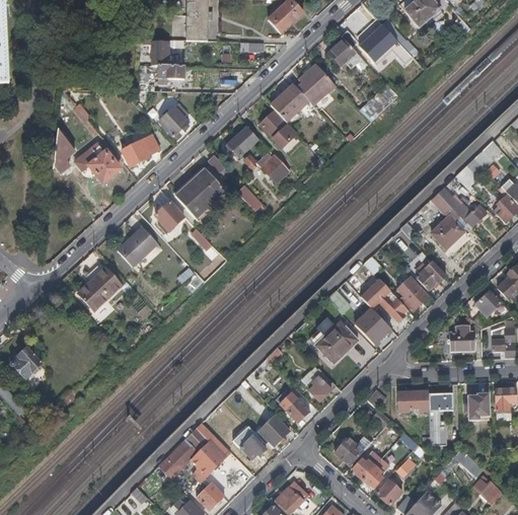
[(0,81),(9,82),(4,0),(0,0),(0,81)]
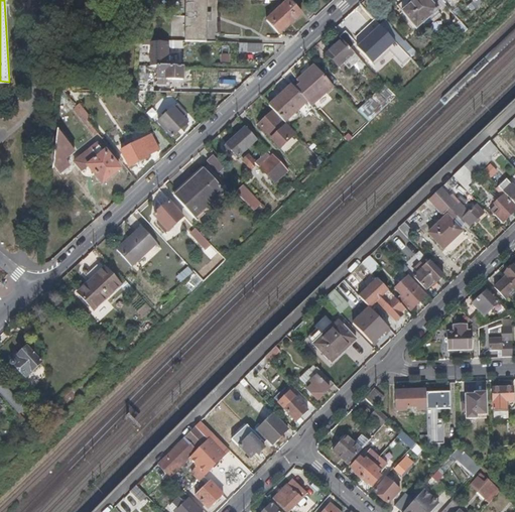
[(209,18),(209,8),(206,8),(206,2),(202,2),(202,0),(188,0),(188,38),(201,38),(202,24),(205,25),(205,18),(209,18)]
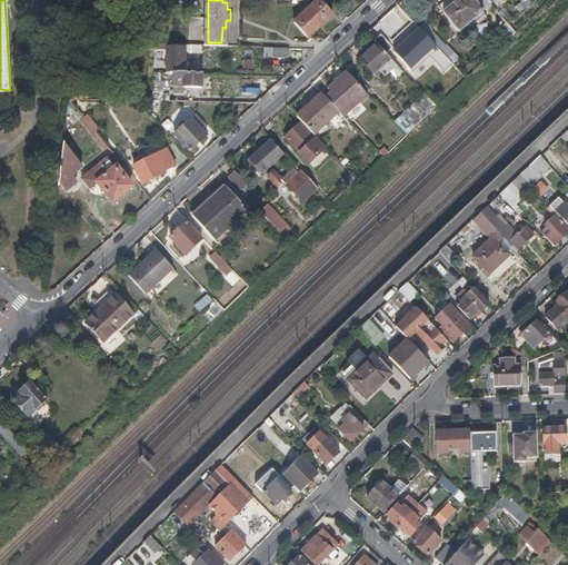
[(308,33),(334,10),(322,0),(312,0),(292,18),(294,19),(307,35),(308,33)]
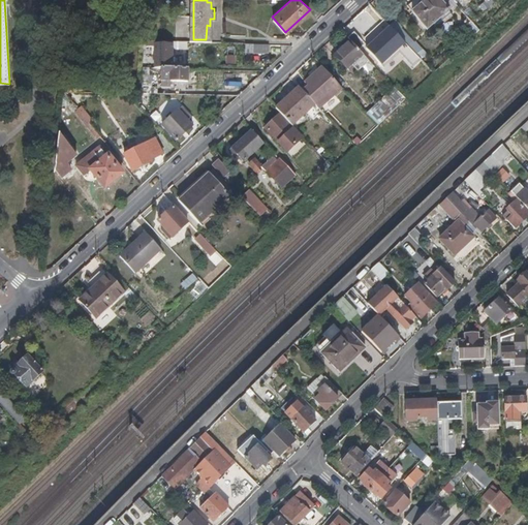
[(411,9),(422,0),(410,0),(407,3),(411,9)]
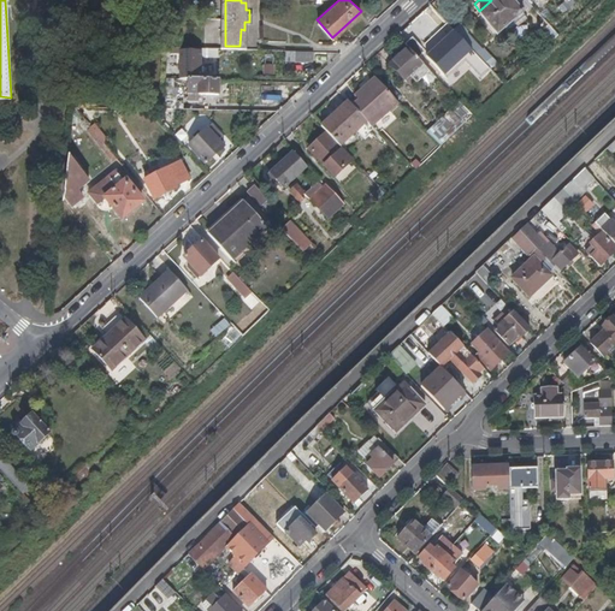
[(498,31),(522,10),(520,7),(527,0),(491,0),(479,11),(488,21),(498,31)]
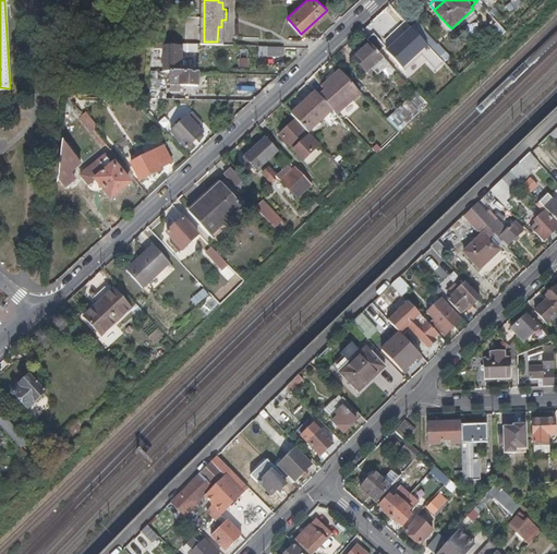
[(430,37),(414,20),(409,24),(424,41),(430,37)]
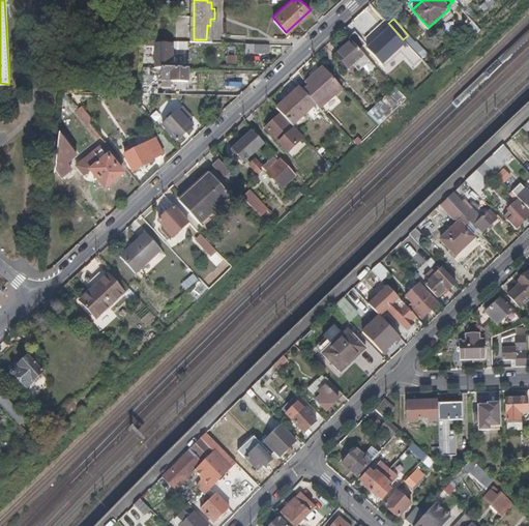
[(403,39),(388,23),(364,45),(374,55),(388,40),(386,39),(388,38),(408,58),(415,52),(403,39)]
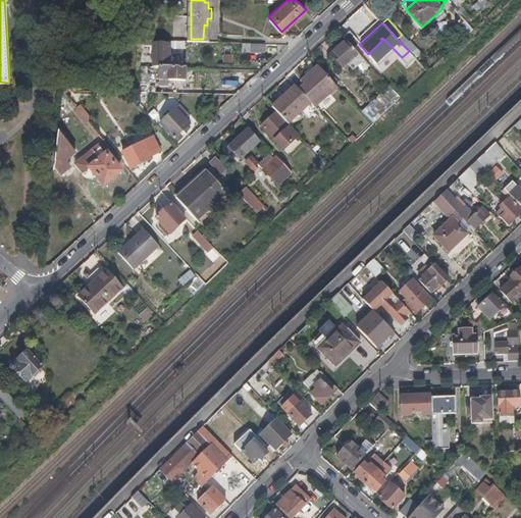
[(359,40),(348,28),(341,33),(345,38),(350,43),(352,46),(359,40)]
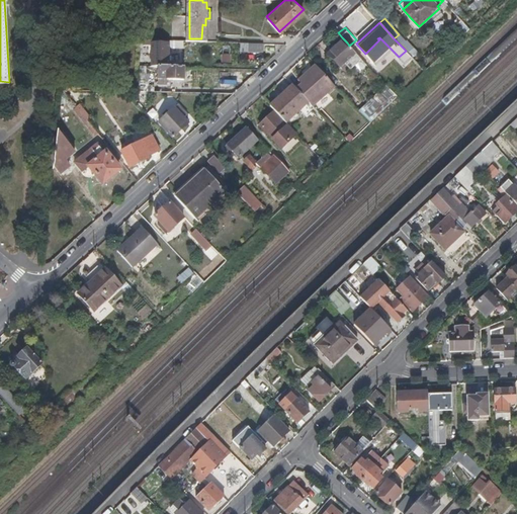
[(168,61),(168,41),(170,41),(170,44),(178,45),(178,38),(145,37),(145,40),(148,41),(148,48),(151,48),(151,61),(168,61)]
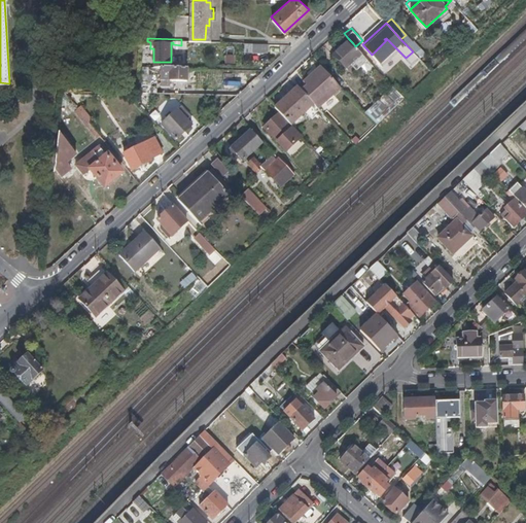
[(348,38),(332,53),(344,66),(349,62),(355,68),(366,58),(355,46),(353,43),(348,38)]
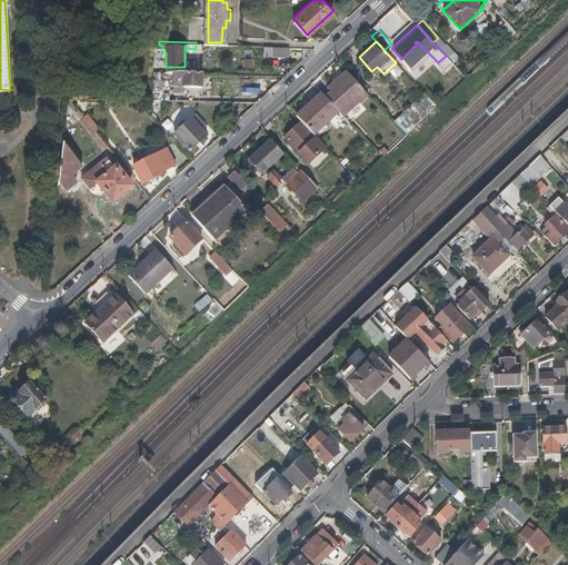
[(289,55),(289,45),(263,43),(263,53),(289,55)]
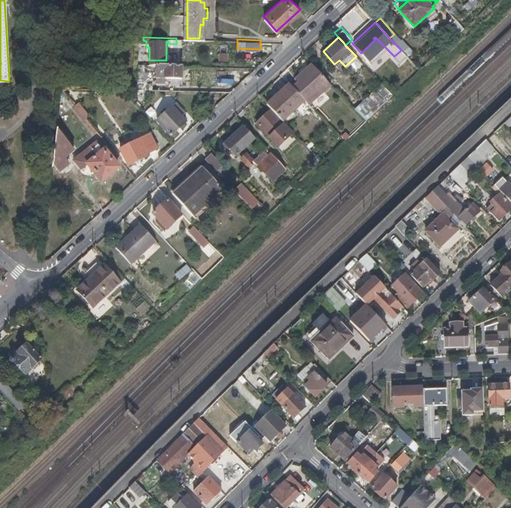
[(146,80),(146,61),(137,61),(136,67),(136,87),(152,88),(152,82),(150,81),(146,80)]
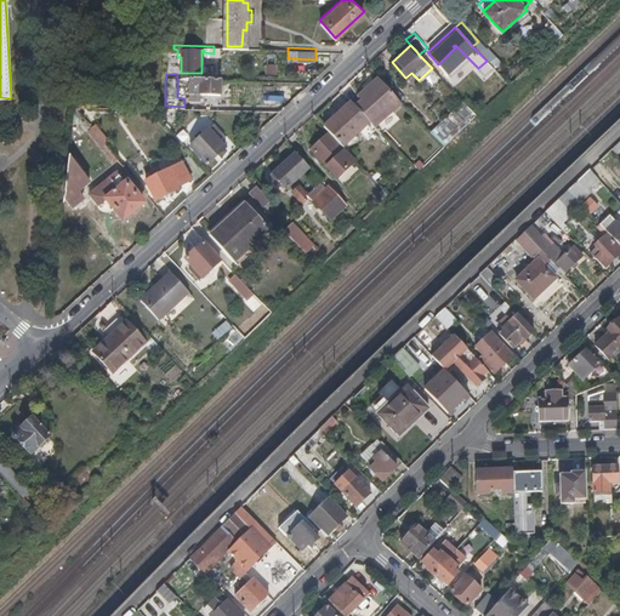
[(360,97),(354,103),(370,120),(373,124),(374,125),(400,101),(377,74),(357,93),(360,97)]
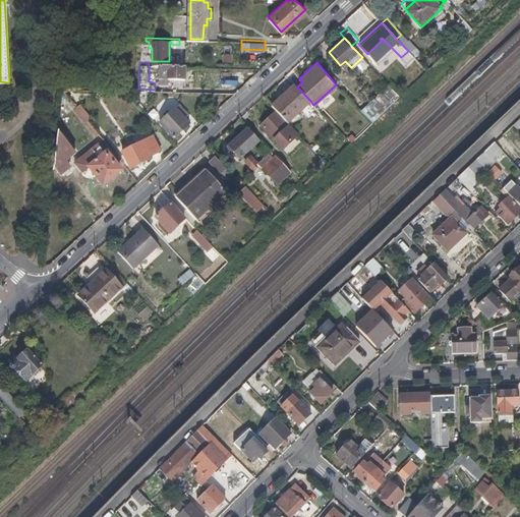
[(183,76),(184,64),(159,63),(159,75),(183,76)]
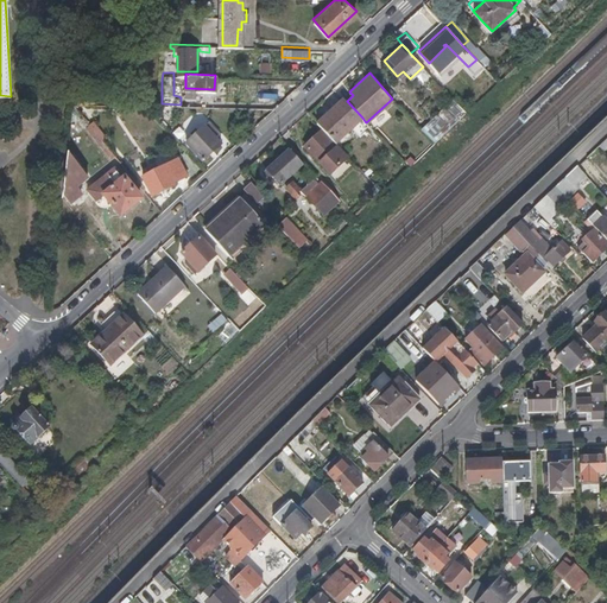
[(347,101),(346,100),(342,96),(316,121),(321,126),(335,141),(335,143),(349,129),(352,127),(362,118),(347,101)]
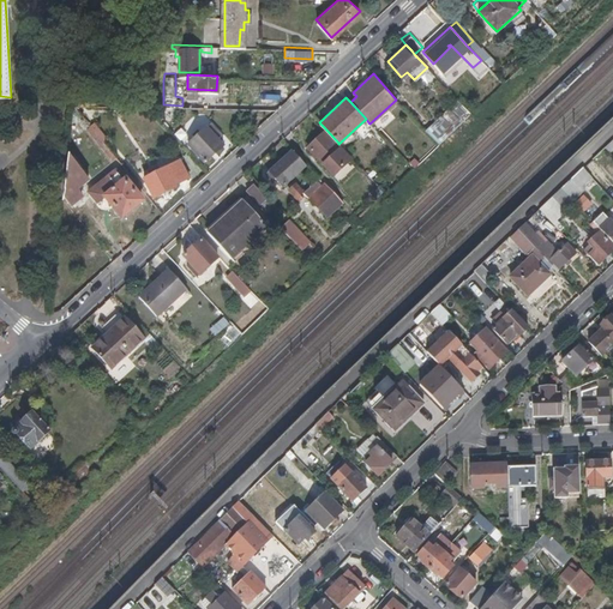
[(444,114),(426,130),(438,143),(456,126),(444,114)]
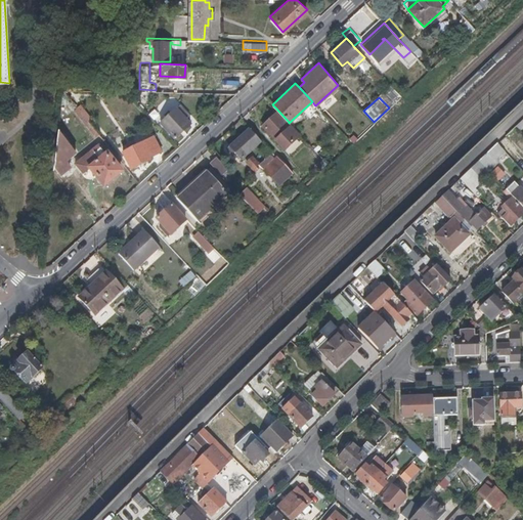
[(306,112),(314,104),(312,101),(303,110),(306,112)]
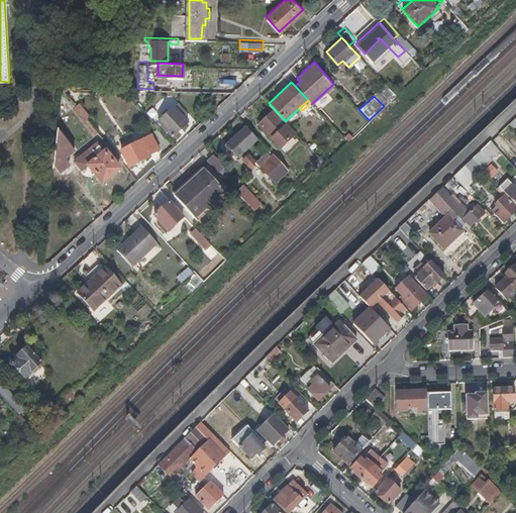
[(88,112),(80,103),(77,106),(80,110),(85,115),(88,112)]
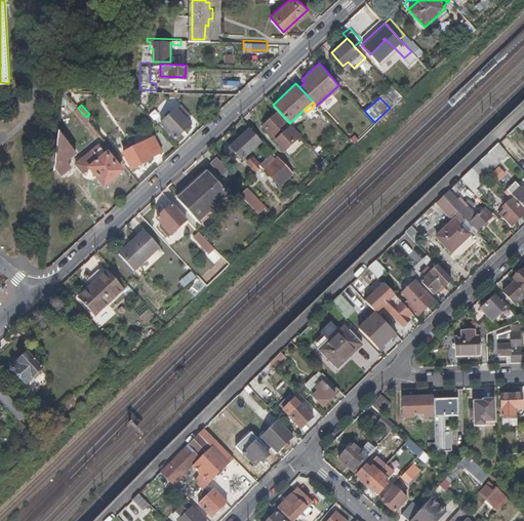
[(86,117),(81,112),(78,108),(78,107),(75,110),(95,134),(97,131),(86,117)]
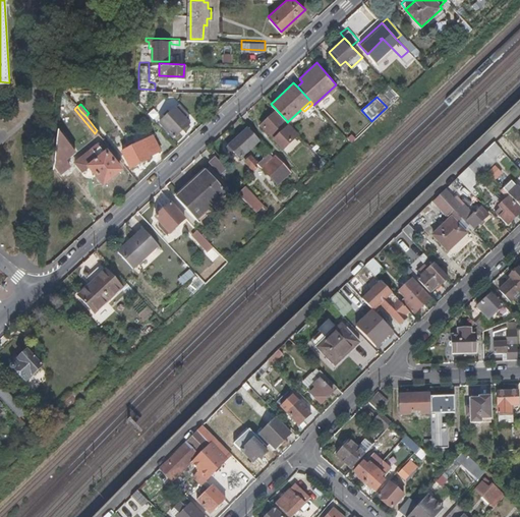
[(165,115),(160,121),(175,136),(189,121),(185,116),(187,114),(180,108),(179,110),(175,106),(170,111),(168,109),(163,113),(165,115)]
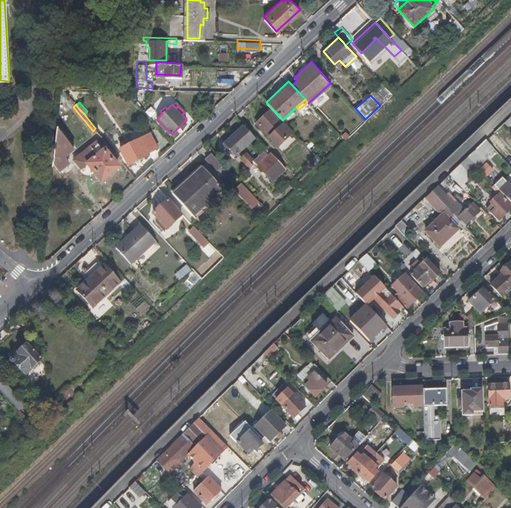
[(282,120),(282,119),(270,106),(255,119),(276,142),(290,129),(285,123),(282,120)]
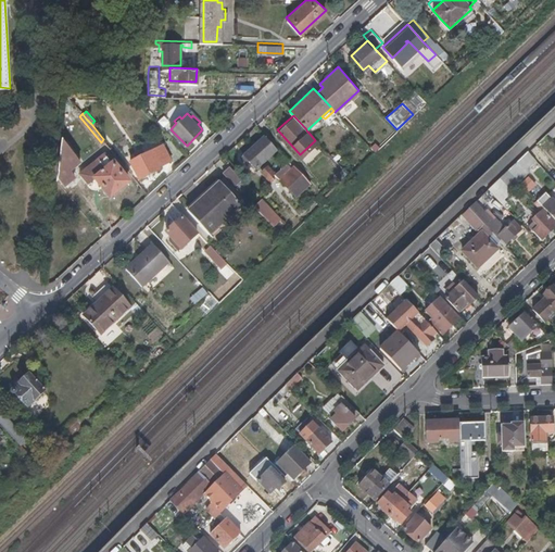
[(310,134),(322,121),(319,118),(306,130),(310,134)]
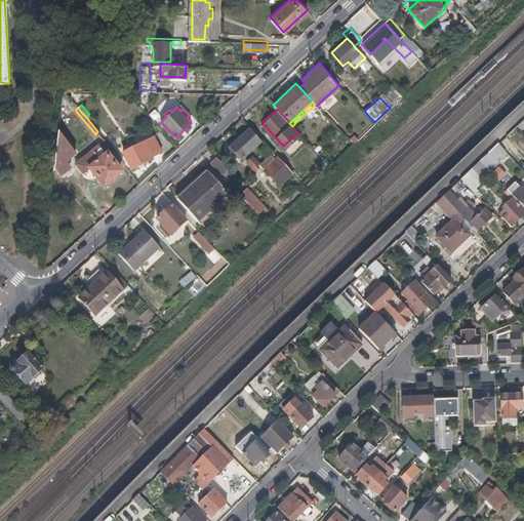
[(260,139),(248,125),(226,145),(239,159),(260,139)]
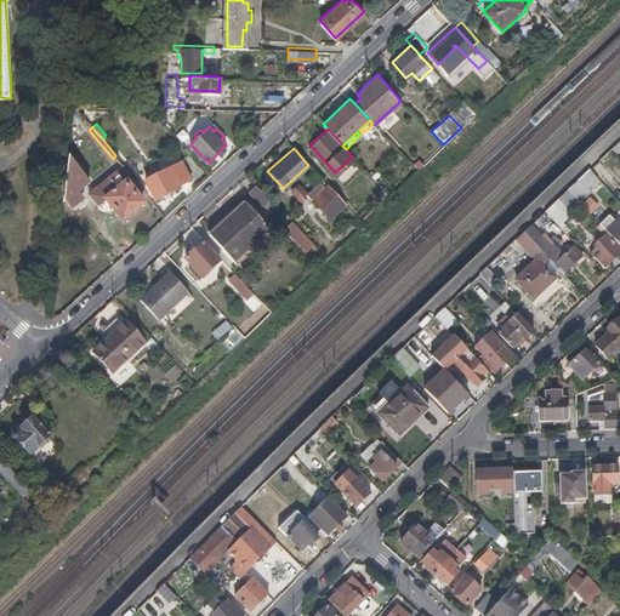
[(87,180),(68,155),(64,183),(63,194),(73,205),(83,197),(70,183),(73,181),(79,187),(87,180)]
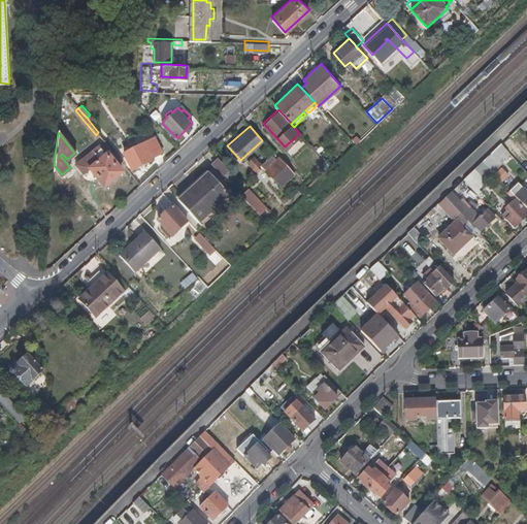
[(158,149),(149,134),(132,144),(130,141),(124,146),(126,150),(120,153),(130,169),(149,157),(147,155),(158,149)]
